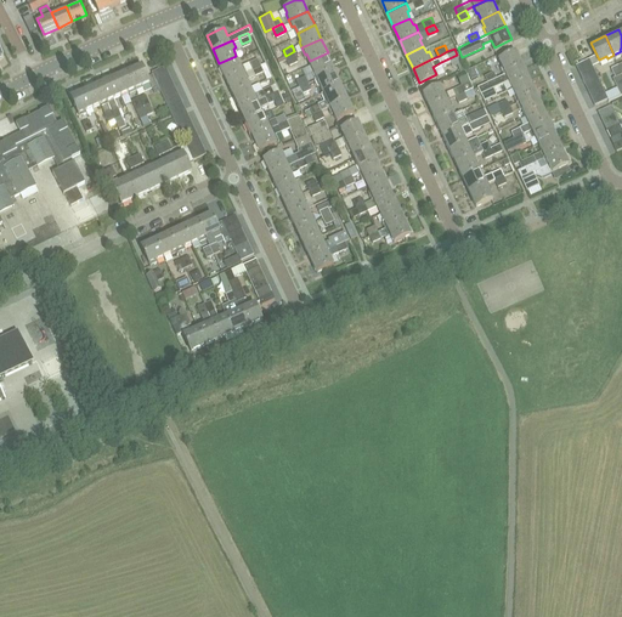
[(503,63),(501,64),(504,72),(522,63),(516,49),(499,57),(503,63)]
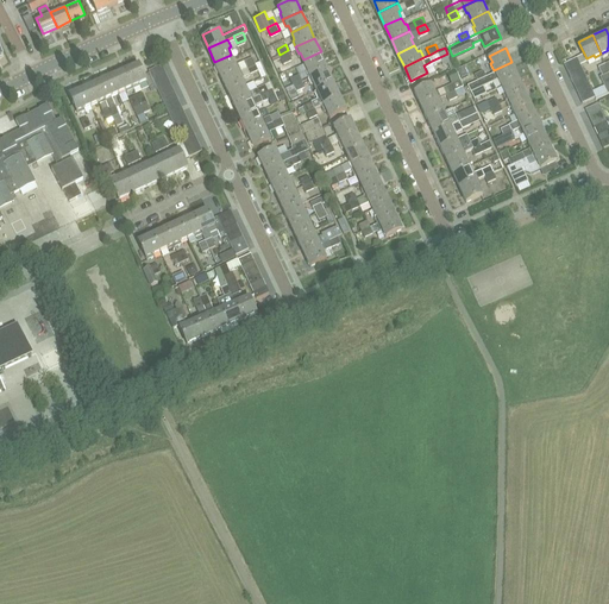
[(288,50),(280,55),(283,62),(292,57),(288,50)]
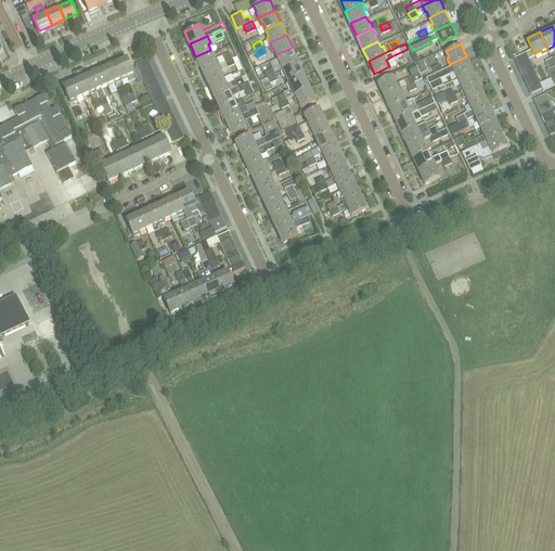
[(281,68),(298,60),(293,47),(276,54),(280,61),(278,62),(281,68)]
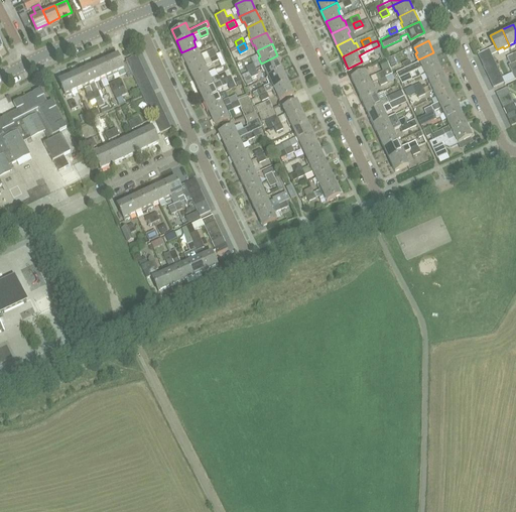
[(202,51),(201,51),(199,51),(196,46),(181,52),(187,65),(204,56),(210,54),(217,51),(214,45),(202,51)]
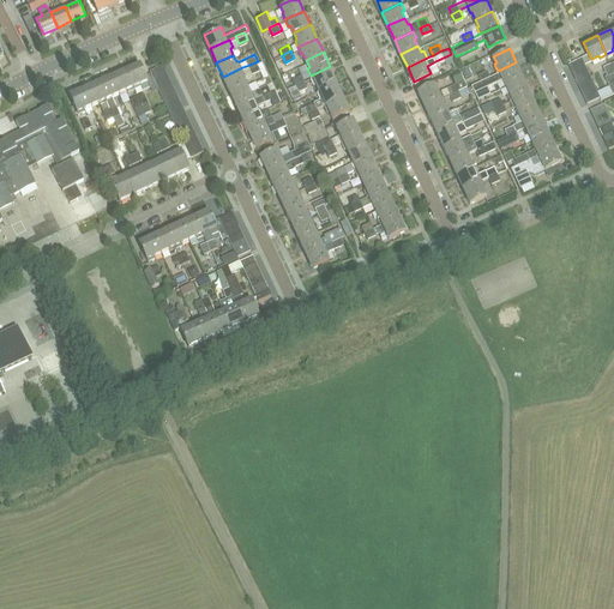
[(569,60),(571,67),(584,61),(582,54),(569,60)]
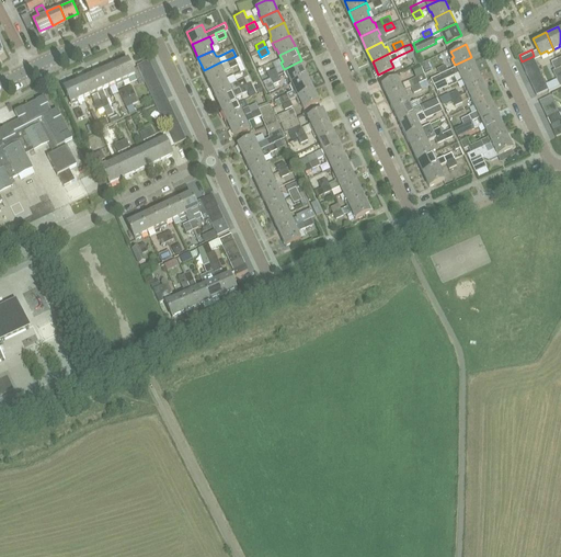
[(209,82),(225,76),(222,69),(241,60),(239,54),(236,56),(228,59),(221,61),(204,70),(209,82)]
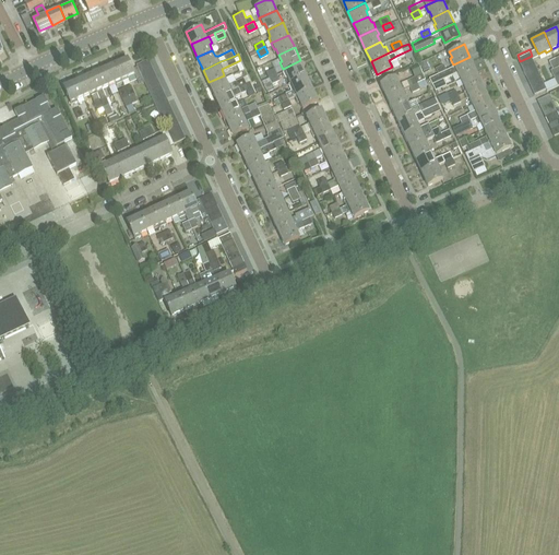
[(128,77),(127,73),(134,70),(127,55),(115,60),(122,79),(128,77)]
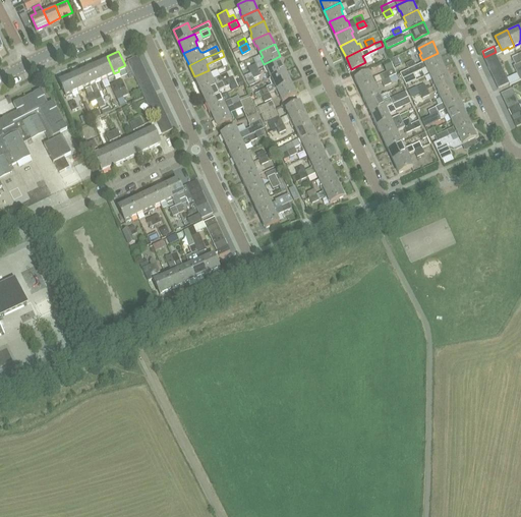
[(126,57),(129,62),(140,57),(137,52),(126,57)]
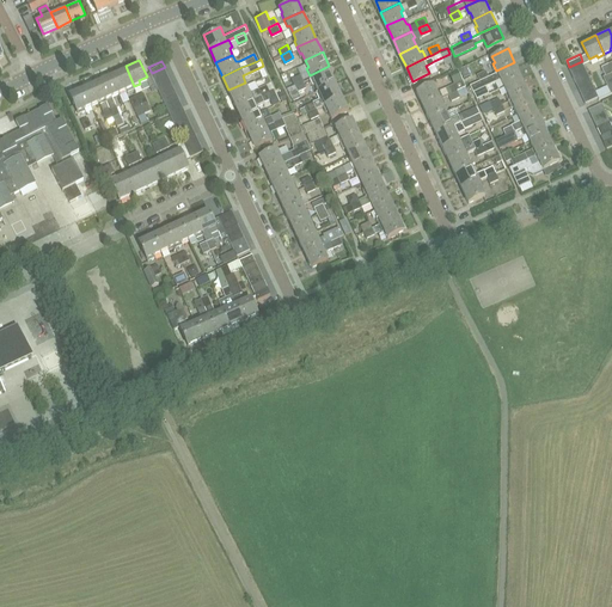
[(569,67),(573,73),(586,67),(582,61),(569,67)]
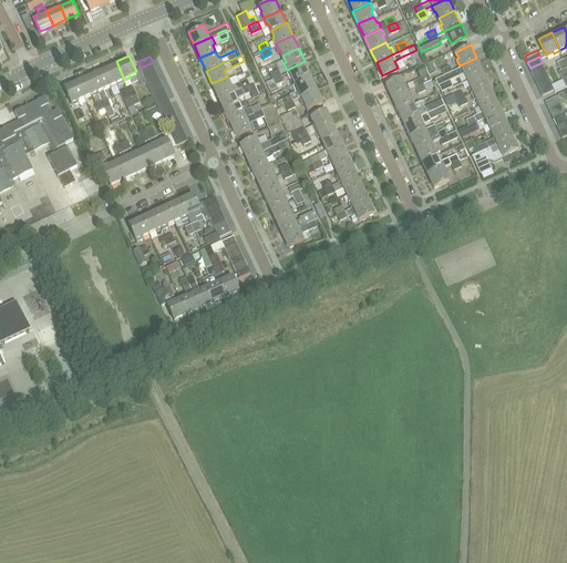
[(562,67),(560,68),(565,78),(566,75),(566,64),(563,57),(557,59),(562,67)]
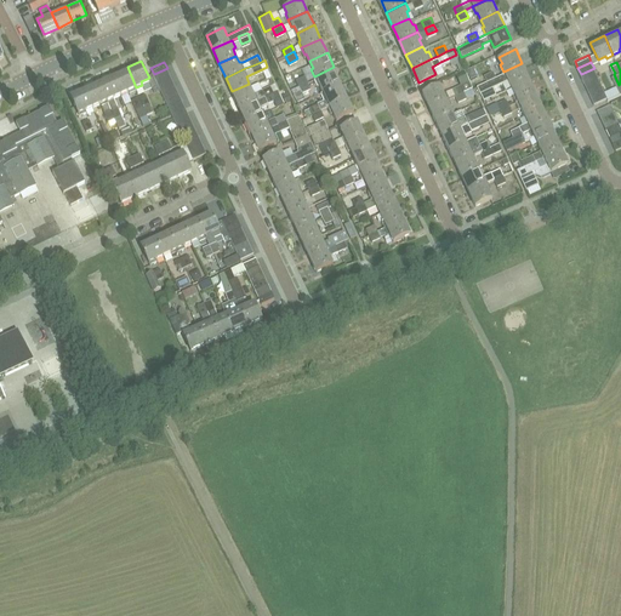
[(522,63),(503,72),(496,75),(488,79),(477,84),(480,91),(508,78),(512,85),(529,77),(522,63)]
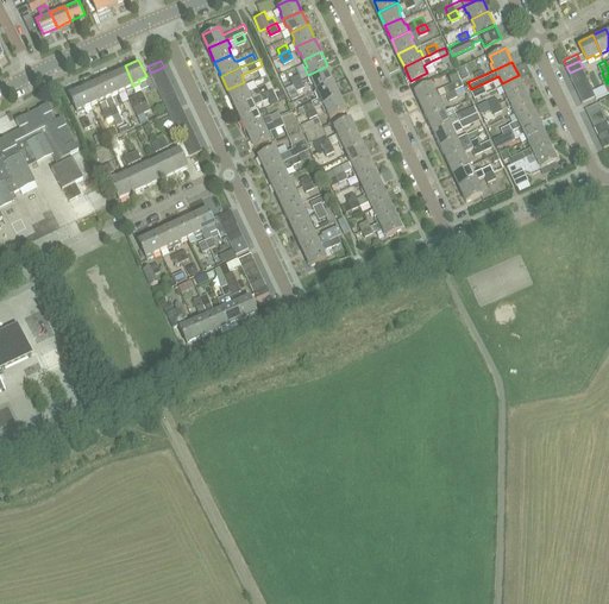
[(125,65),(111,73),(118,89),(125,86),(126,89),(133,86),(125,65)]
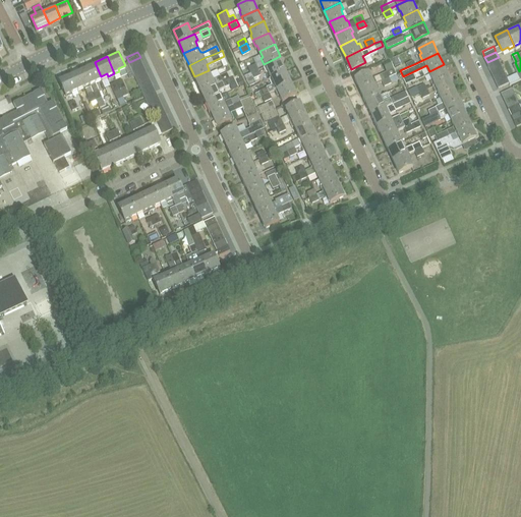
[(271,75),(286,68),(280,56),(264,64),(267,69),(268,68),(271,75)]
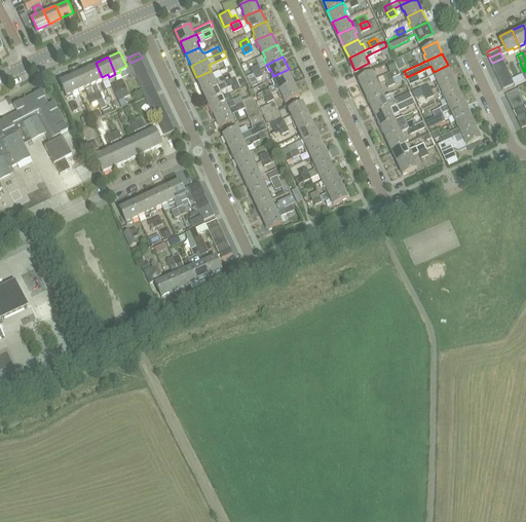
[(130,63),(132,64),(133,68),(144,63),(142,58),(130,63)]
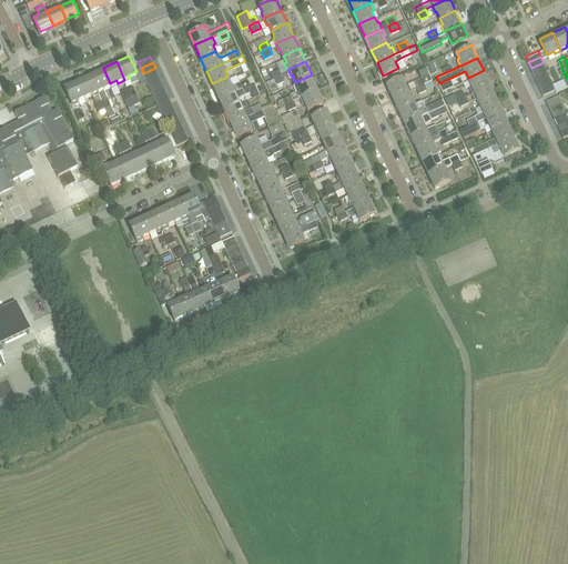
[(531,68),(535,74),(547,68),(544,62),(531,68)]
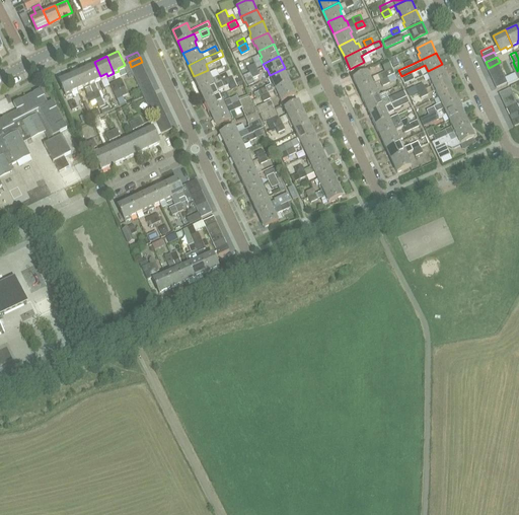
[(412,58),(404,61),(408,66),(415,63),(412,58)]
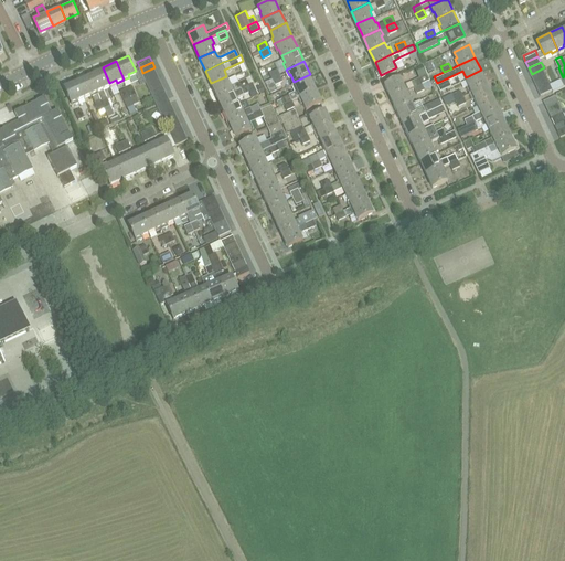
[(103,86),(109,83),(103,67),(102,65),(93,69),(94,71),(89,73),(97,92),(104,88),(103,86)]
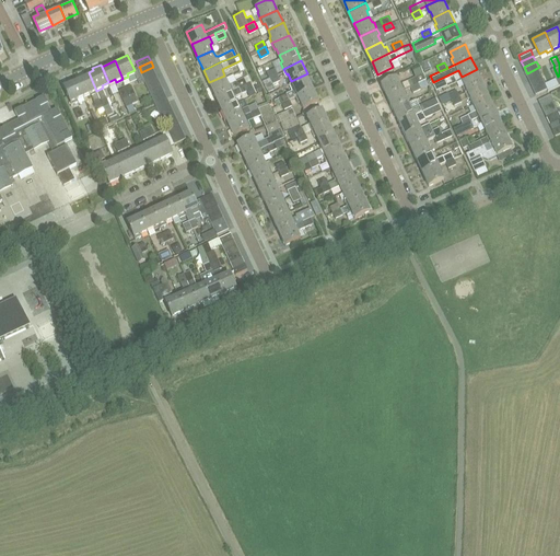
[(269,76),(277,71),(275,66),(267,70),(269,76)]
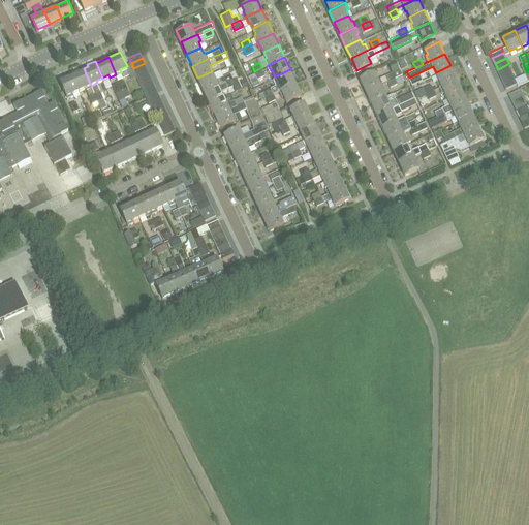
[(147,67),(145,63),(133,68),(135,73),(147,67)]
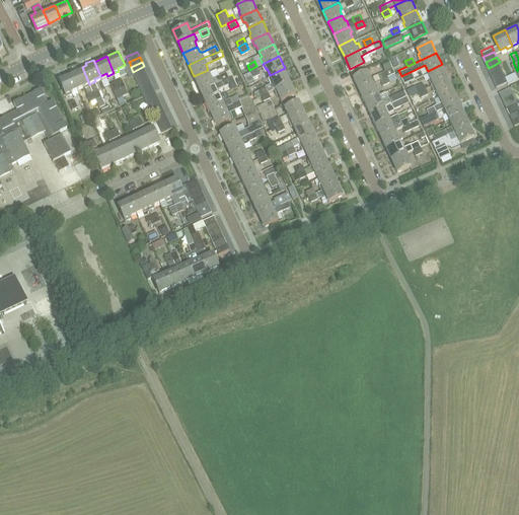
[(489,68),(491,73),(502,68),(500,62),(489,68)]
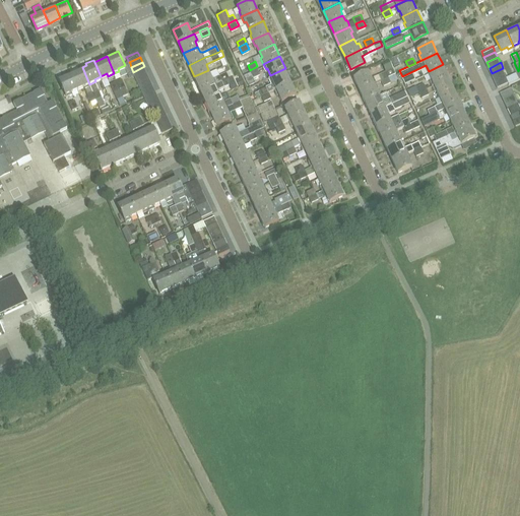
[(134,72),(133,72),(131,67),(130,63),(125,66),(129,75),(134,72)]
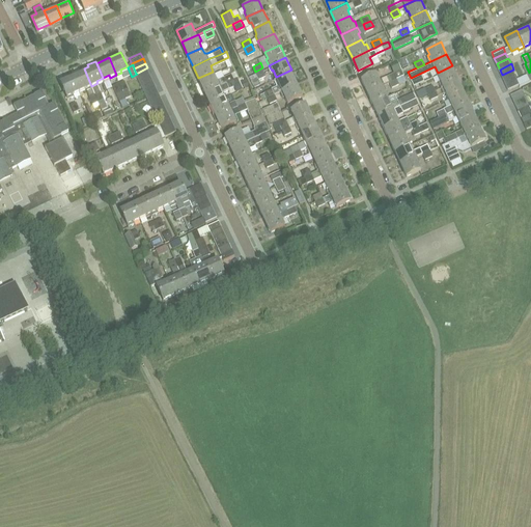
[(441,85),(457,78),(452,65),(438,73),(440,78),(438,79),(441,85)]
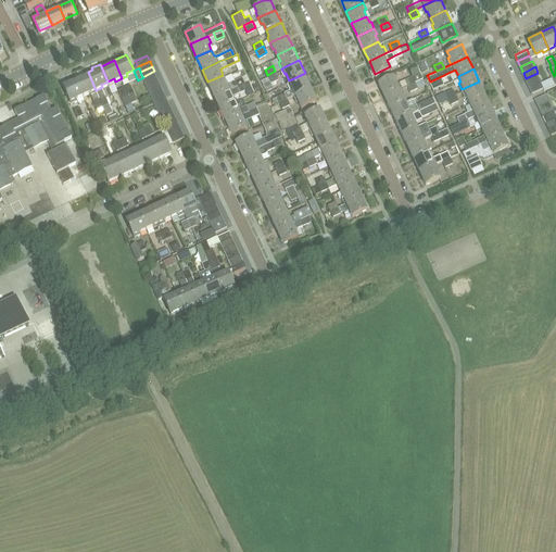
[(378,82),(384,95),(402,86),(407,84),(415,79),(422,76),(420,70),(396,82),(393,74),(378,82)]
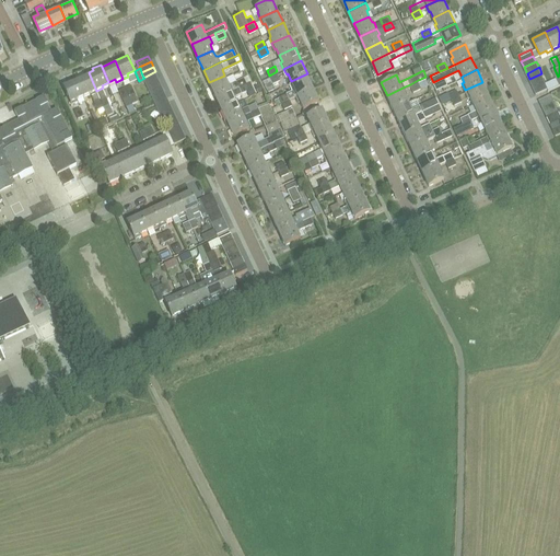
[(143,78),(144,78),(147,83),(159,77),(155,71),(143,78)]
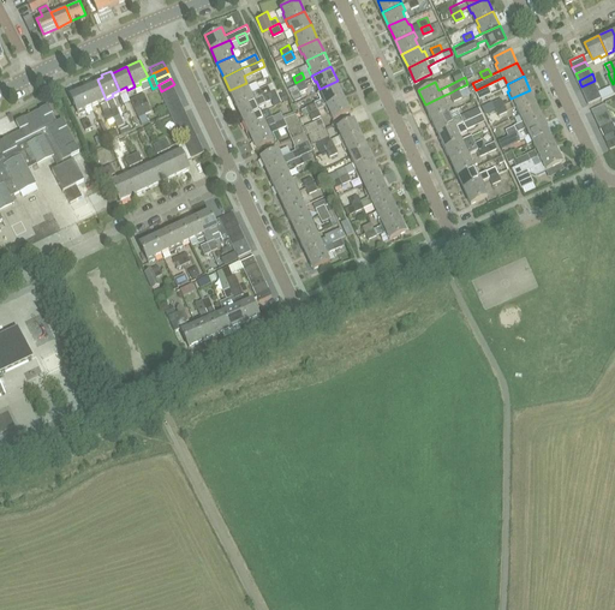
[(304,78),(296,83),(288,87),(292,93),(308,85),(304,78)]
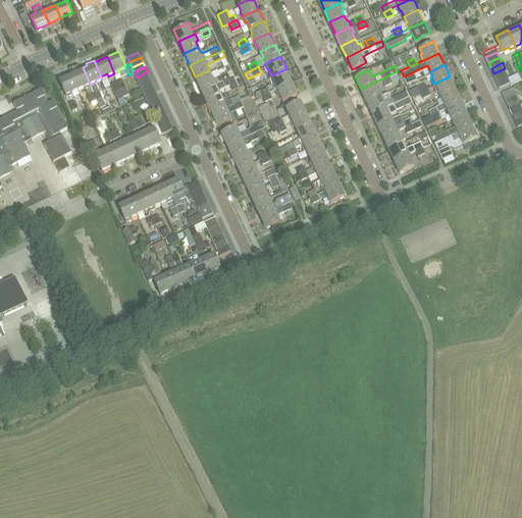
[(83,67),(70,72),(77,87),(84,85),(85,87),(90,85),(83,67)]
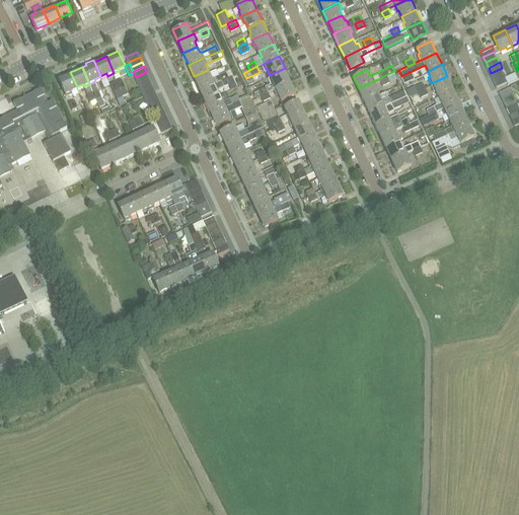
[(274,87),(290,79),(285,68),(270,75),(273,80),(271,81),(274,87)]
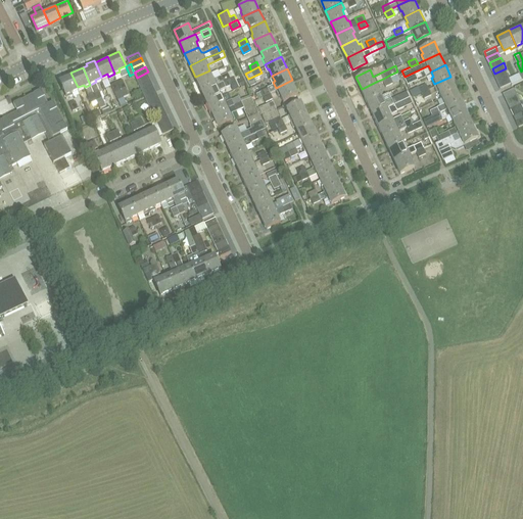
[(494,74),(497,80),(509,75),(506,68),(494,74)]
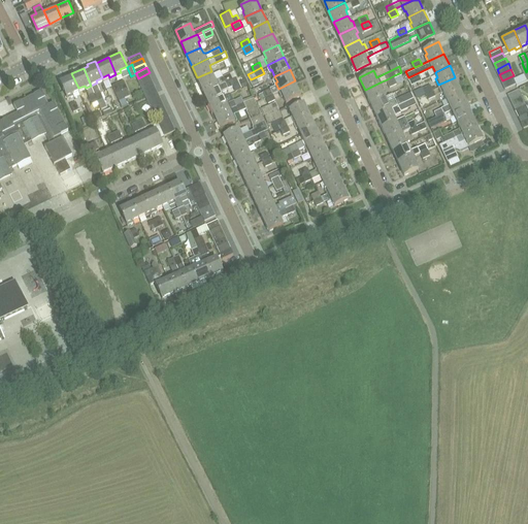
[(197,77),(203,90),(232,76),(230,70),(217,76),(215,77),(211,71),(197,77)]
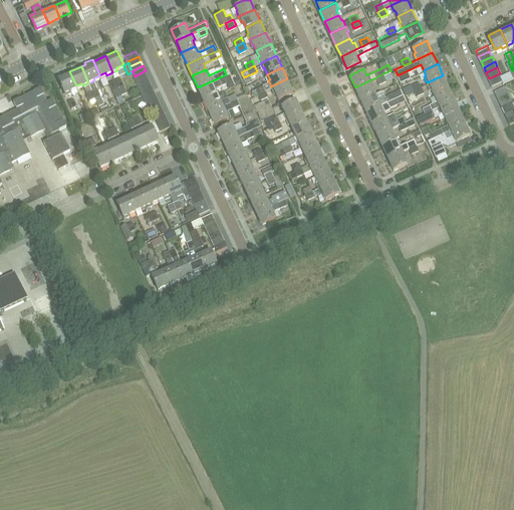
[(148,75),(146,70),(135,76),(137,80),(148,75)]
